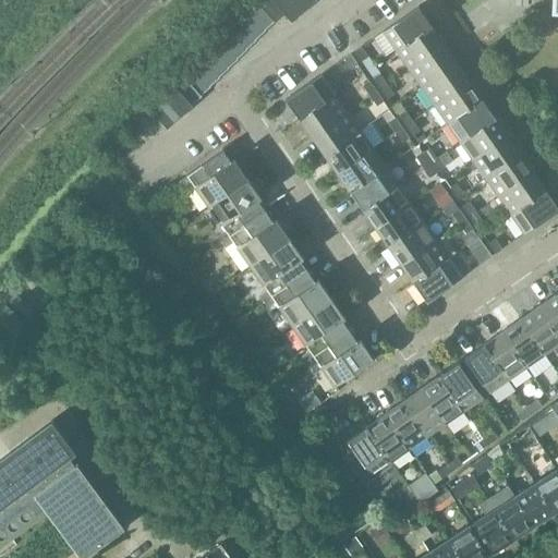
[(258,3),(274,22),(274,23),(284,13),(273,0),(262,0),(258,3)]
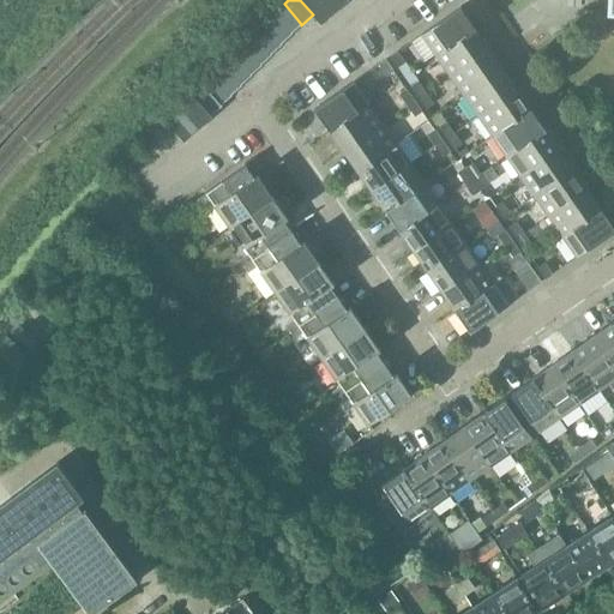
[(324,0),(300,0),(313,14),(320,24),(335,11),(324,0)]
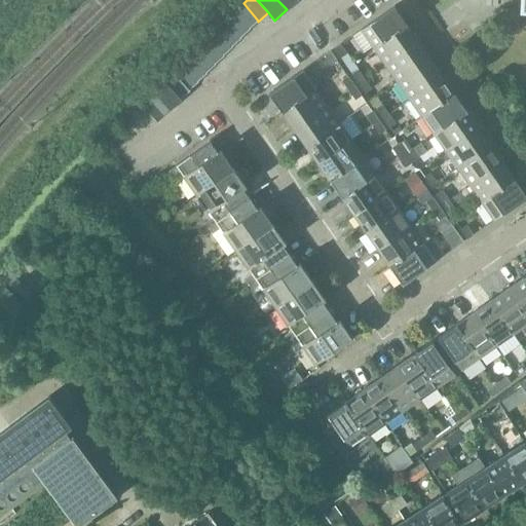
[(277,0),(287,9),(297,0),(277,0)]
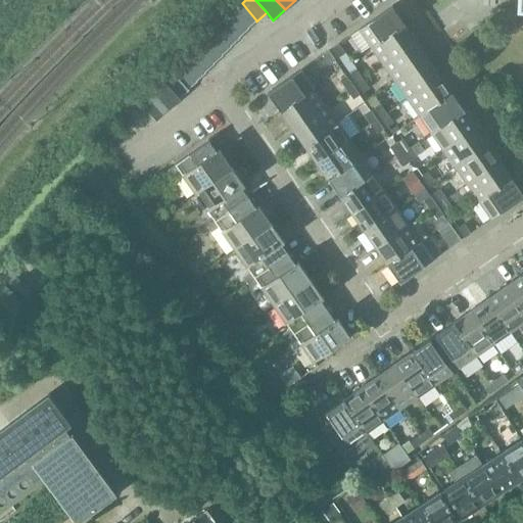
[(233,11),(233,12),(248,28),(256,20),(242,3),(233,11)]
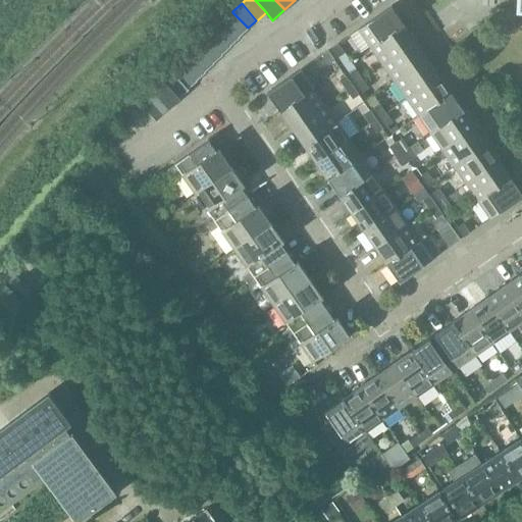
[(358,30),(370,47),(404,24),(390,6),(389,7),(359,29),(358,30)]
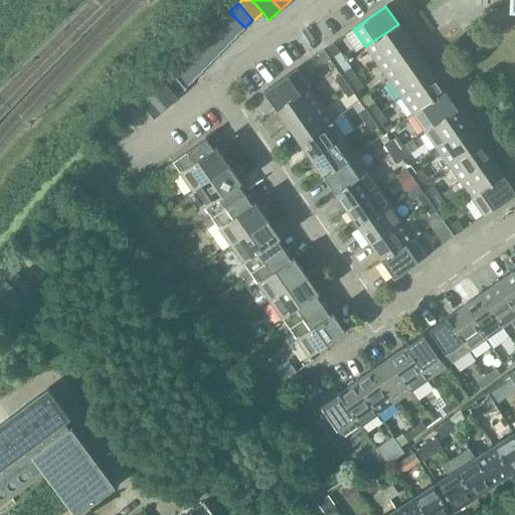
[(220,20),(221,20),(235,36),(244,28),(244,27),(229,12),(220,20)]
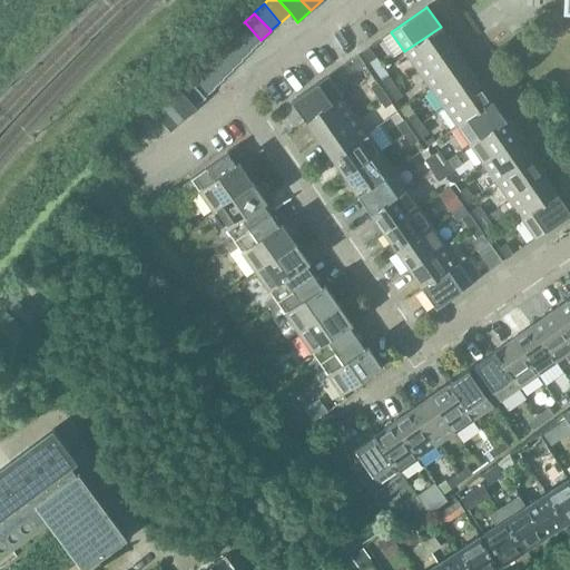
[(235,31),(252,50),(262,41),(261,40),(245,22),(235,31)]
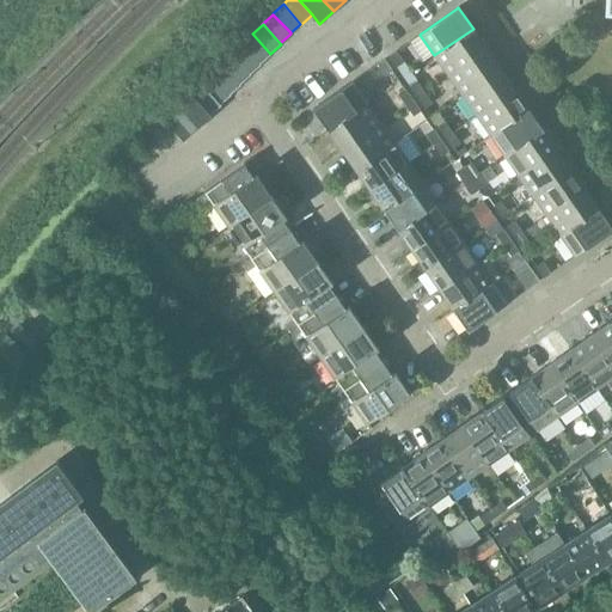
[(434,55),(448,75),(487,48),(473,29),(434,55)]
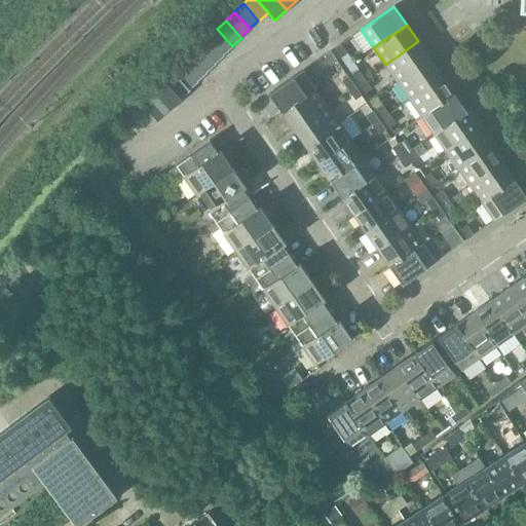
[(208,37),(208,38),(223,54),(232,46),(217,29),(208,37)]
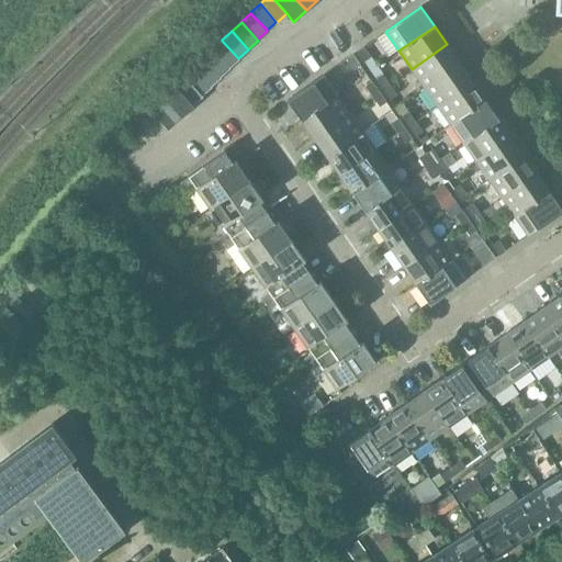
[(212,48),(212,49),(229,68),(239,59),(238,58),(222,41),(212,48)]
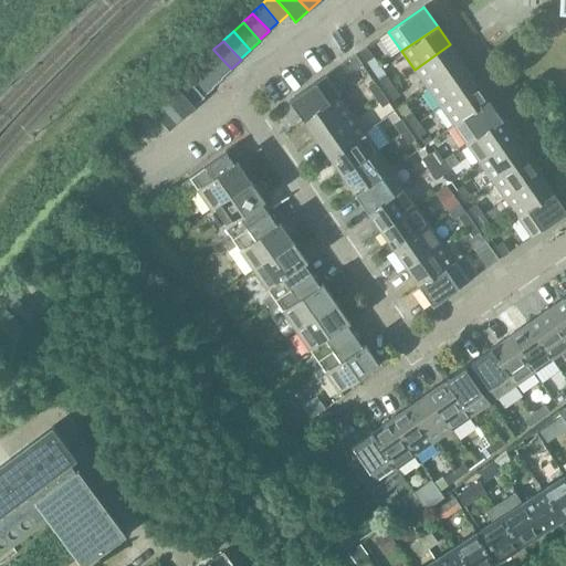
[(415,70),(428,88),(463,63),(450,44),(415,70)]
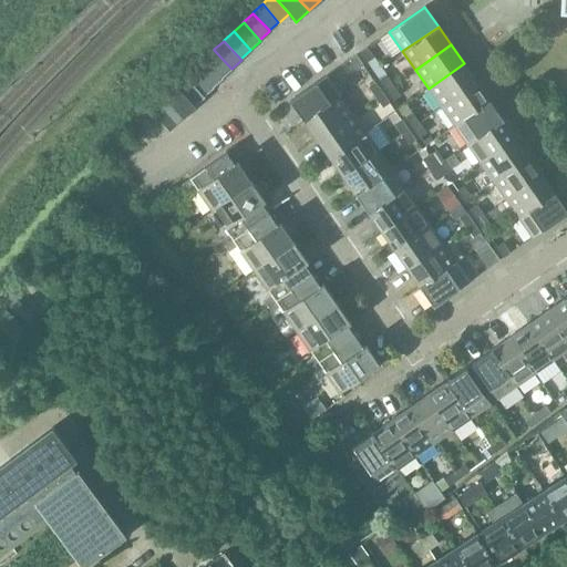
[(360,52),(367,62),(373,58),(367,48),(360,52)]
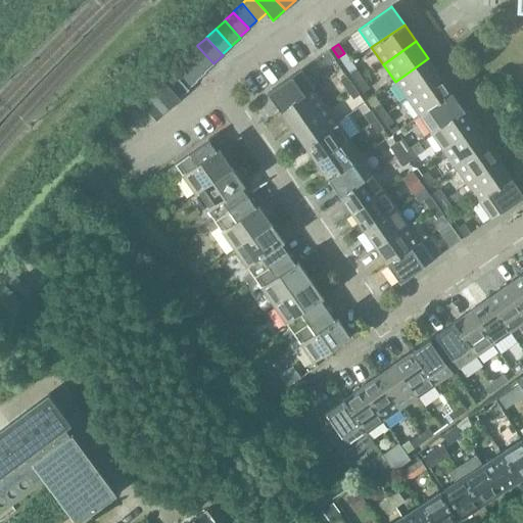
[(188,54),(189,54),(205,73),(215,64),(214,63),(197,46),(188,54)]
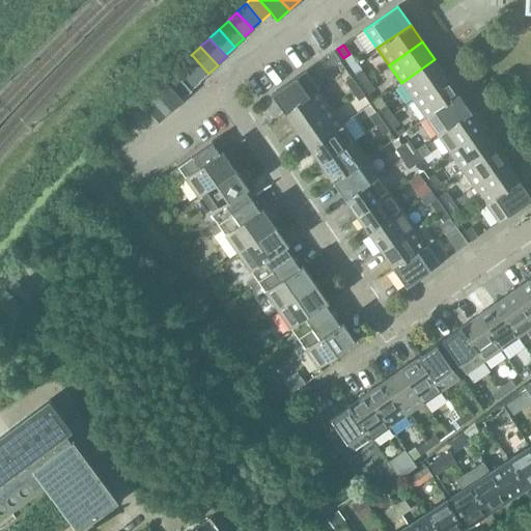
[(327,56),(334,65),(340,61),(333,52),(327,56)]
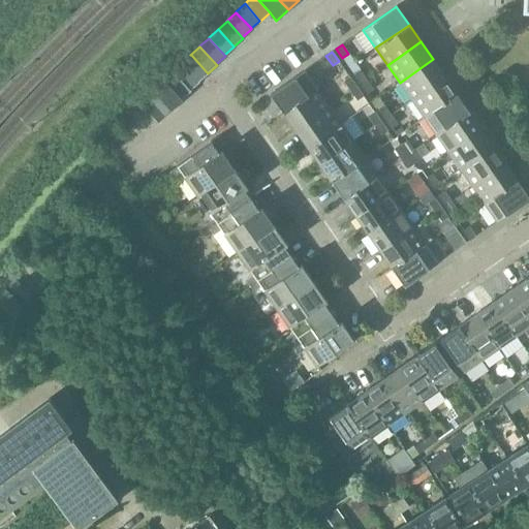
[(182,63),(182,64),(198,82),(208,73),(191,55),(182,63)]
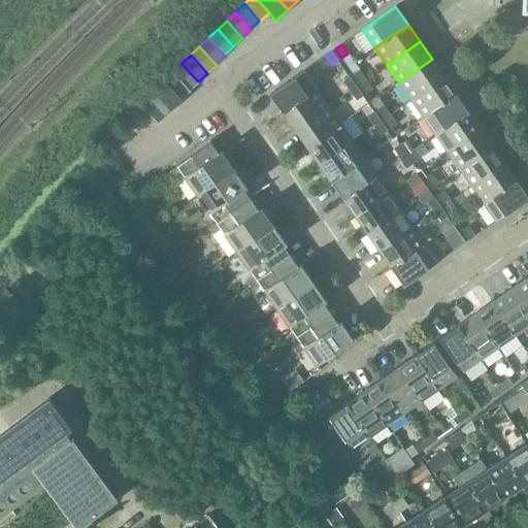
[(399,83),(410,100),(444,76),(432,59),(399,83)]
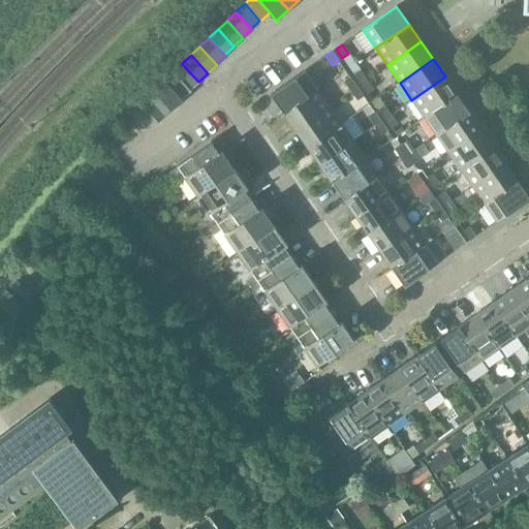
[(182,64),(174,71),(190,90),(199,83),(198,82),(182,64)]
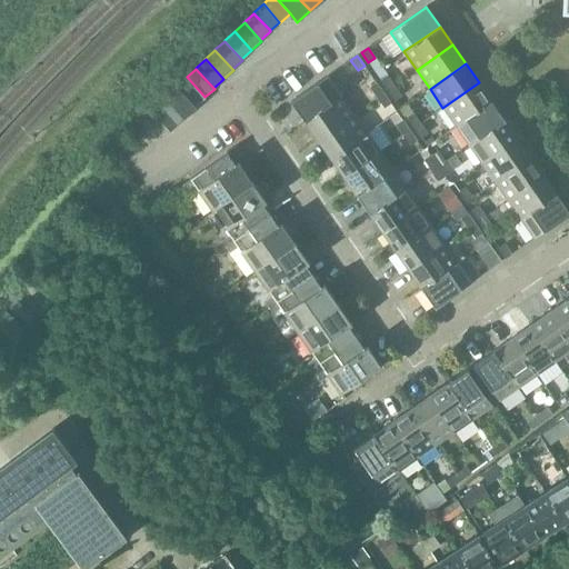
[(291,101),(305,120),(341,96),(327,76),(326,77),(327,77),(292,100),(291,101)]
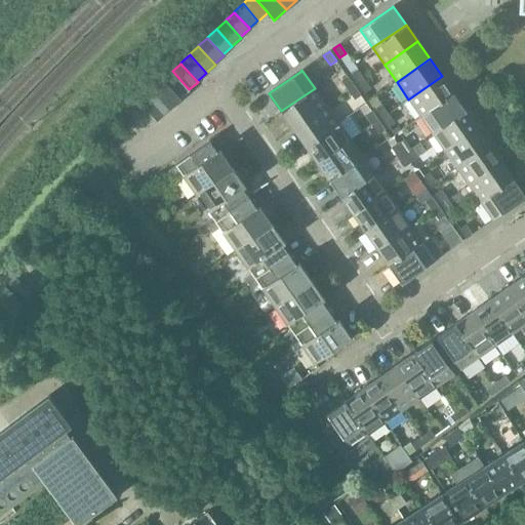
[(351,74),(358,83),(364,79),(357,70),(351,74)]
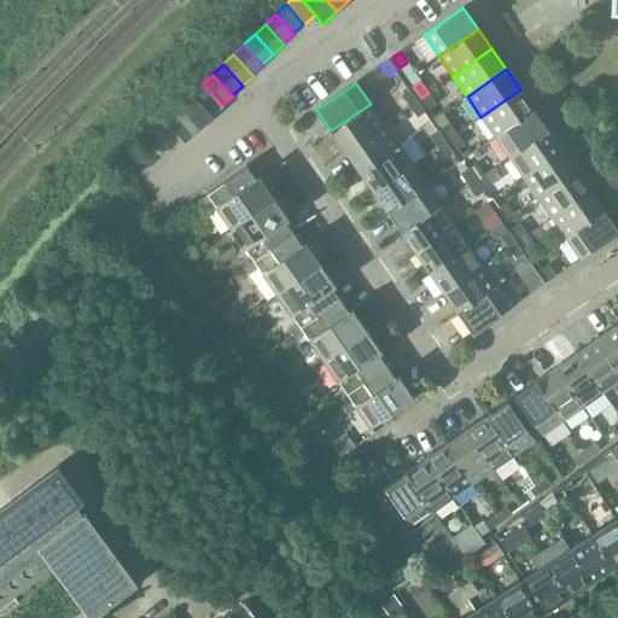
[(190,94),(191,94),(211,116),(223,106),(222,105),(203,83),(190,94)]
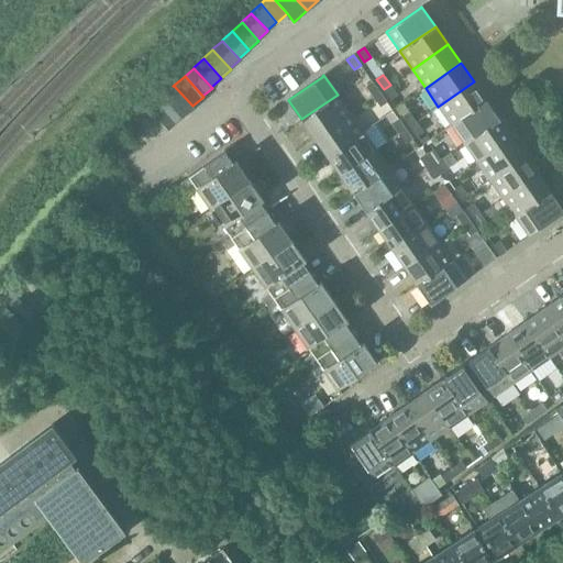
[(366,87),(373,97),(379,92),(373,81),(366,87)]
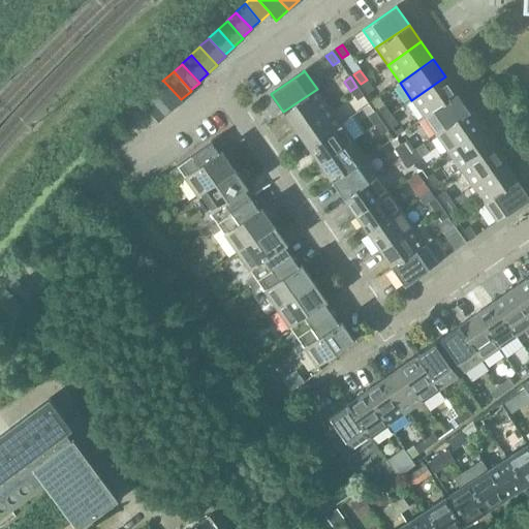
[(411,100),(424,117),(457,94),(445,76),(411,100)]
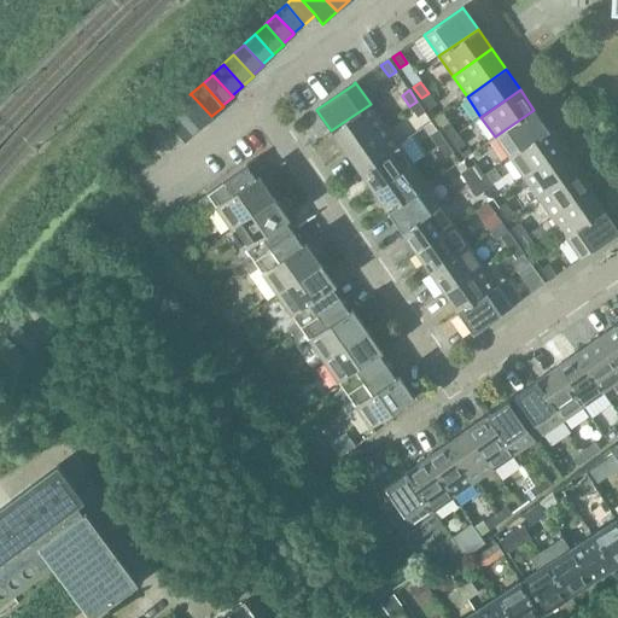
[(429,93),(421,98),(429,109),(436,104),(429,93)]
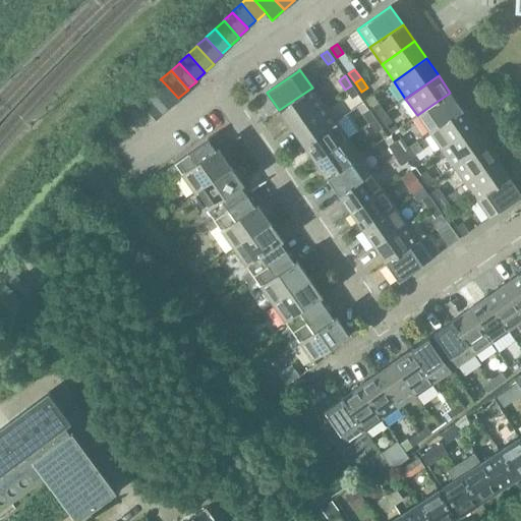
[(161,79),(150,90),(167,110),(179,99),(178,98),(161,79)]
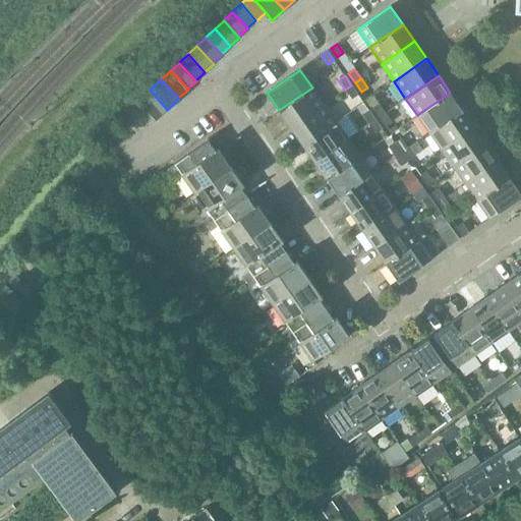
[(351,85),(345,90),(352,99),(357,95),(351,85)]
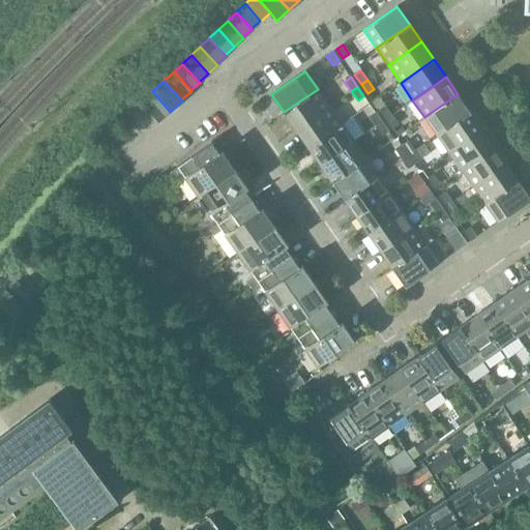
[(284,112),(296,129),(330,107),(318,89),(284,112)]
